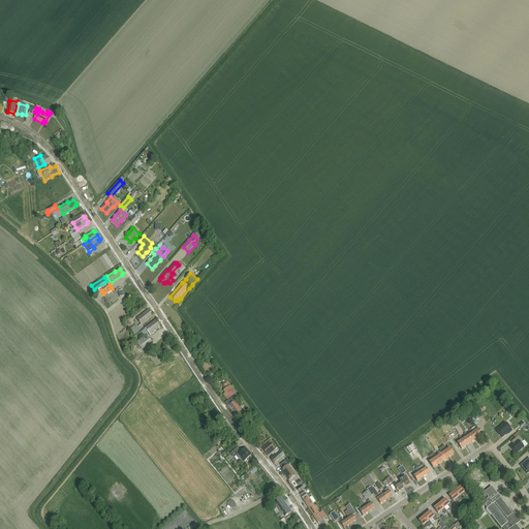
[(144,328),(142,325),(149,319),(148,318),(152,315),(149,311),(148,312),(147,311),(136,318),(142,324),(137,328),(136,325),(130,330),(134,335),(144,328)]
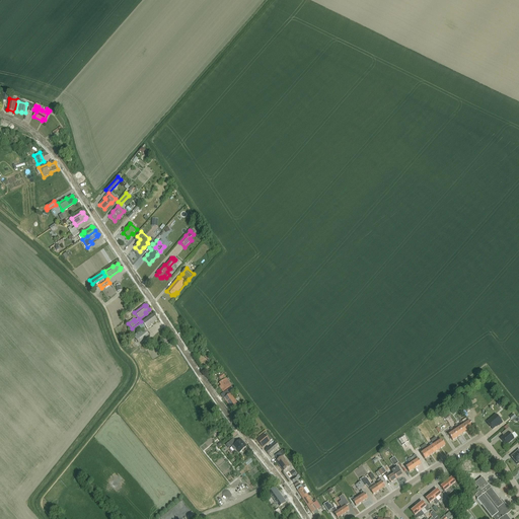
[(138,343),(139,343),(149,335),(143,327),(145,326),(147,329),(152,325),(151,325),(157,321),(152,314),(141,322),(142,322),(138,325),(141,330),(133,336),(138,343)]
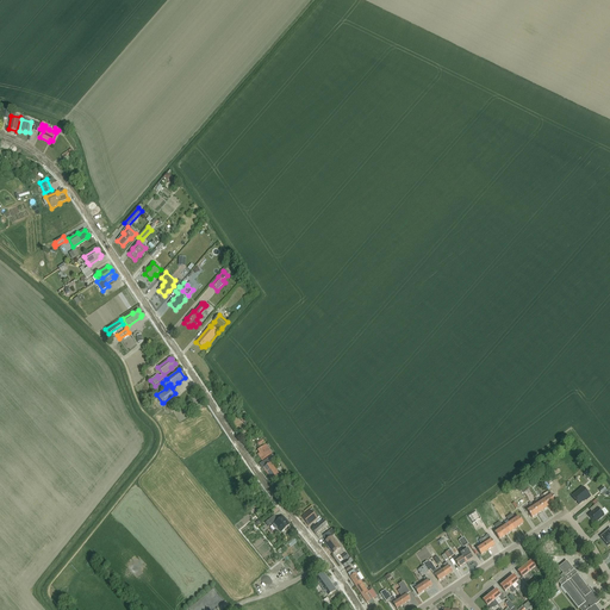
[(262,461),(272,455),(266,446),(257,450),(260,453),(257,454),(262,461)]
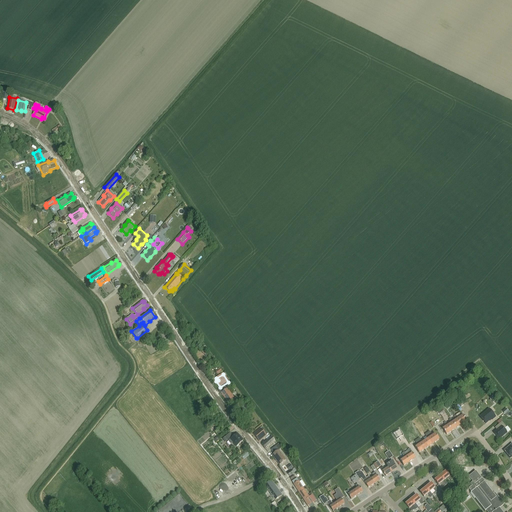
[(234,398),(228,389),(232,387),(229,383),(222,387),(225,390),(221,393),(227,403),(229,402),(230,403),(234,400),(233,399),(234,398)]
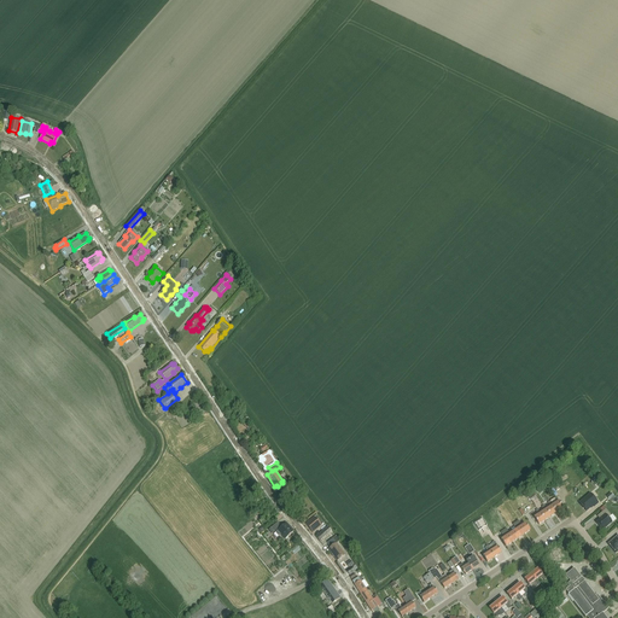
[(303,497),(296,488),(290,493),(297,501),(303,497)]
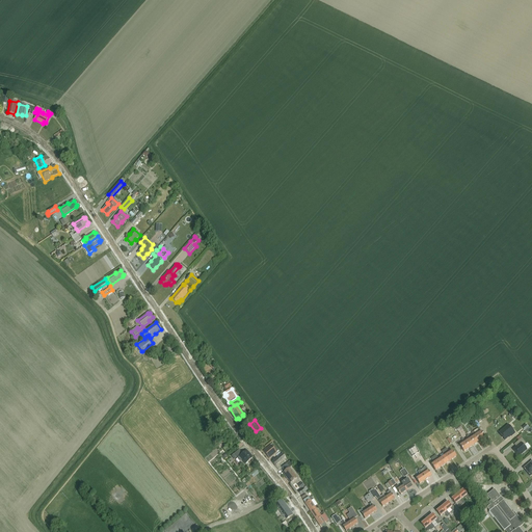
[(458,422),(454,425),(455,428),(457,430),(462,426),(458,422)]
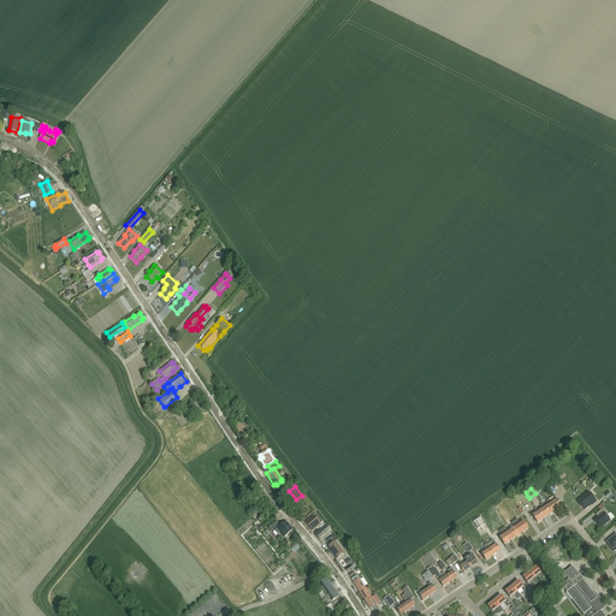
[(588,492),(578,501),(584,508),(585,510),(591,504),(592,505),(597,502),(594,501),(588,492)]
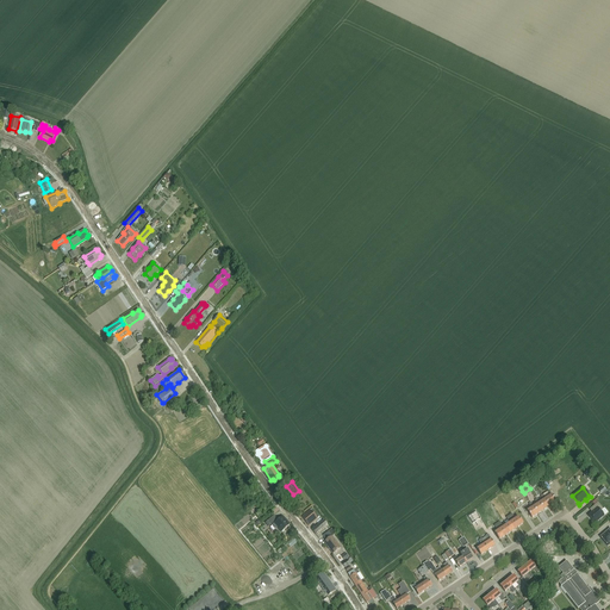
[(546,499),(551,506),(556,503),(552,496),(552,495),(549,491),(547,493),(545,495),(547,498),(546,499)]
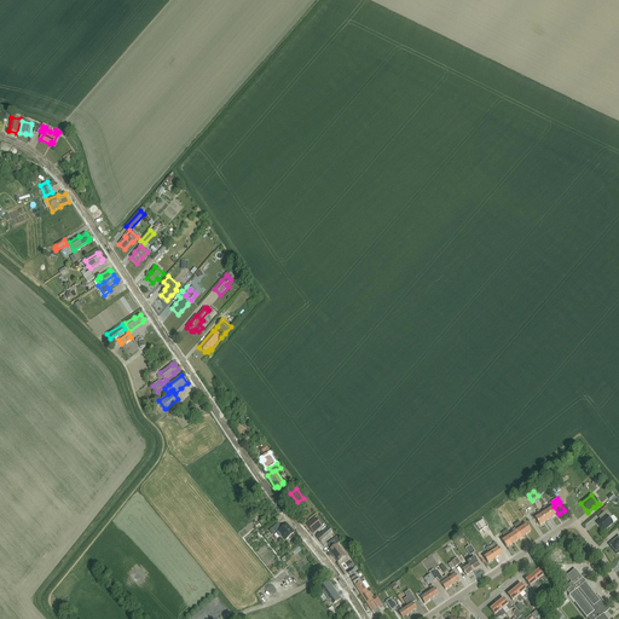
[(548,510),(553,518),(559,514),(554,507),(551,502),(549,504),(551,508),(548,510)]
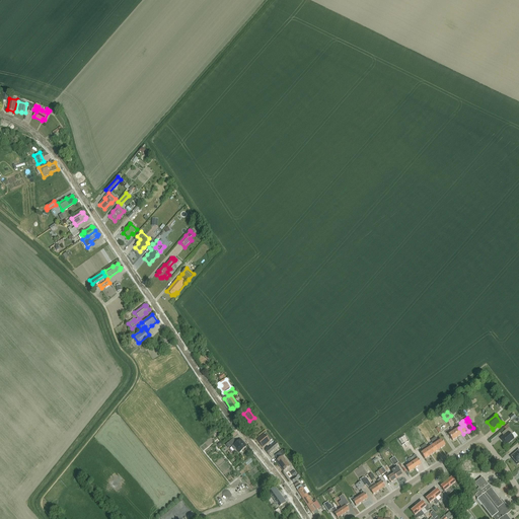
[(454,431),(454,432),(458,438),(463,434),(459,428),(457,425),(455,426),(457,430),(454,431)]
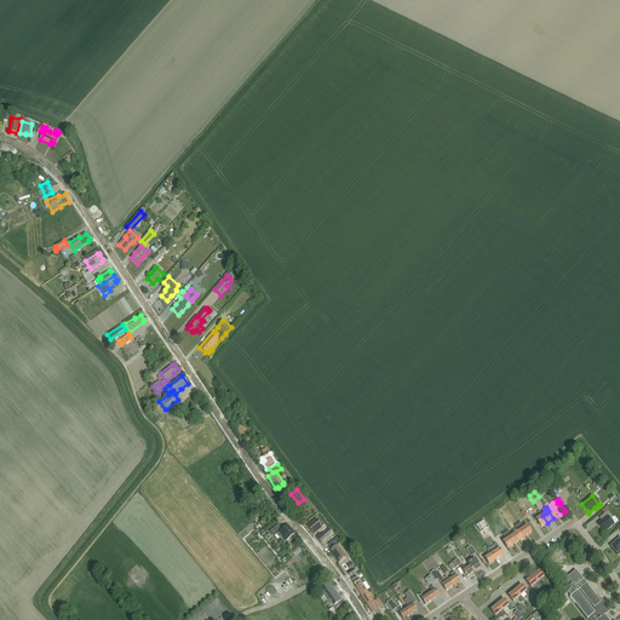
[(540,517),(535,520),(540,527),(547,523),(543,516),(543,515),(540,511),(538,512),(540,517)]
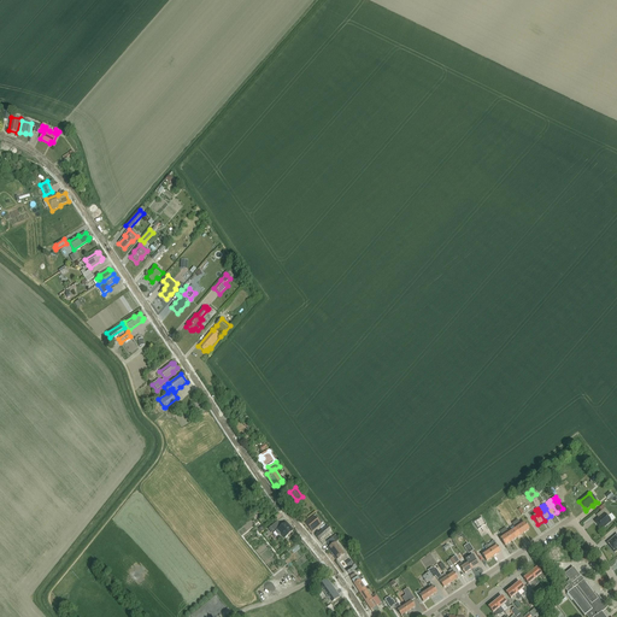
[(601,529),(604,527),(611,522),(607,517),(610,515),(605,509),(601,511),(604,515),(595,522),(601,529)]
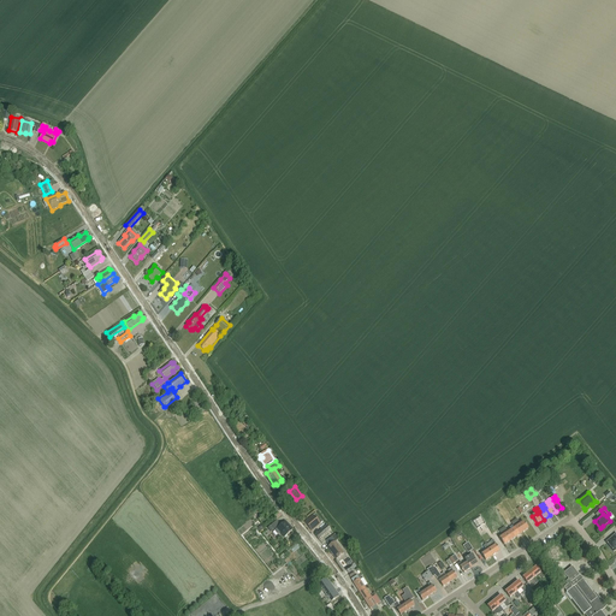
[(315,514),(313,517),(304,523),(312,532),(323,523),(315,514)]
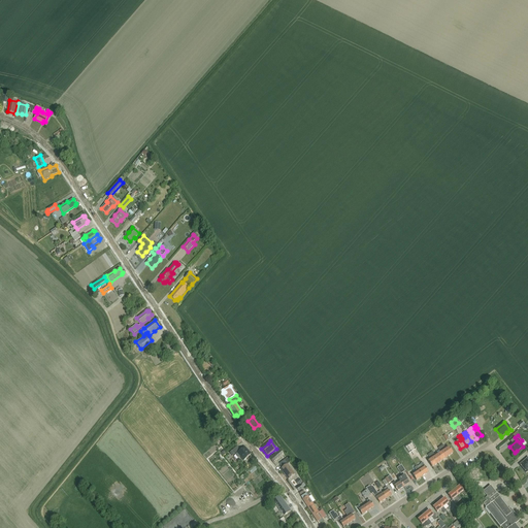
[(240,451),(237,448),(230,454),(232,457),(240,451)]
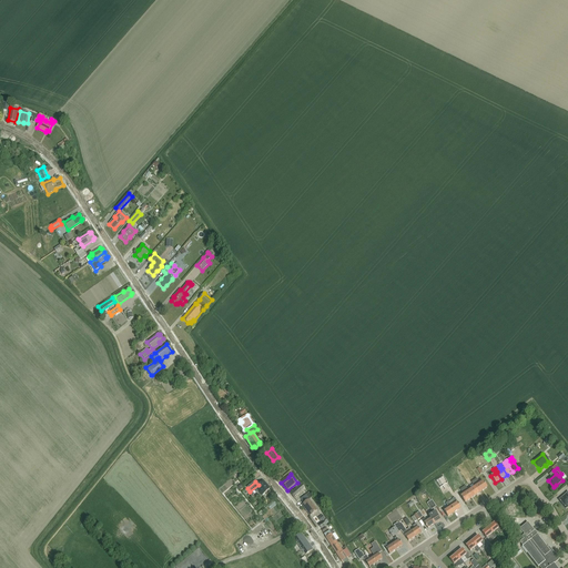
[(271,489),(263,482),(253,490),(254,490),(252,492),(255,495),(256,494),(259,492),(262,496),(271,489)]
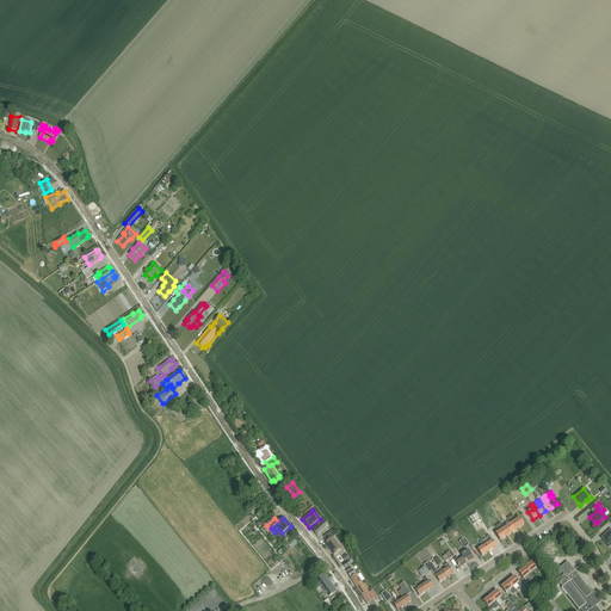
[(519,518),(513,522),(518,529),(524,525),(519,518)]
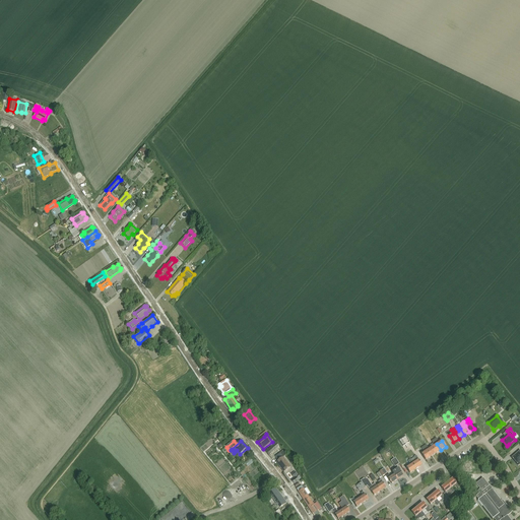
[(273,445),(266,452),(269,456),(279,448),(276,444),(274,446),(273,445)]
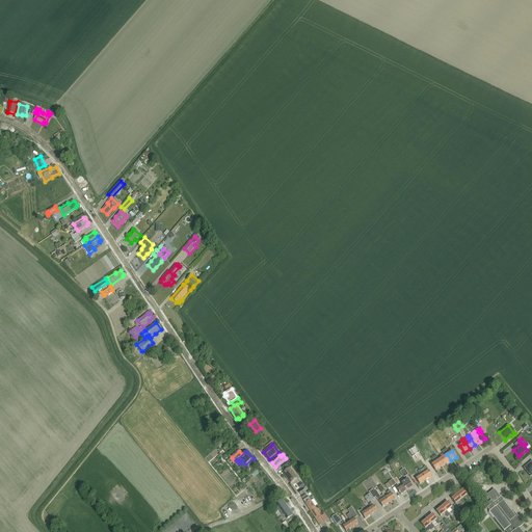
[(447,454),(442,458),(446,464),(451,460),(447,454)]
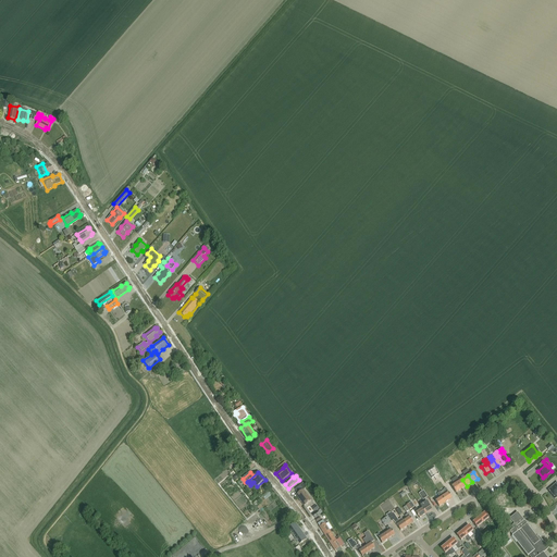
[(467,486),(462,480),(459,482),(456,477),(454,479),(455,481),(457,483),(461,490),(467,486)]
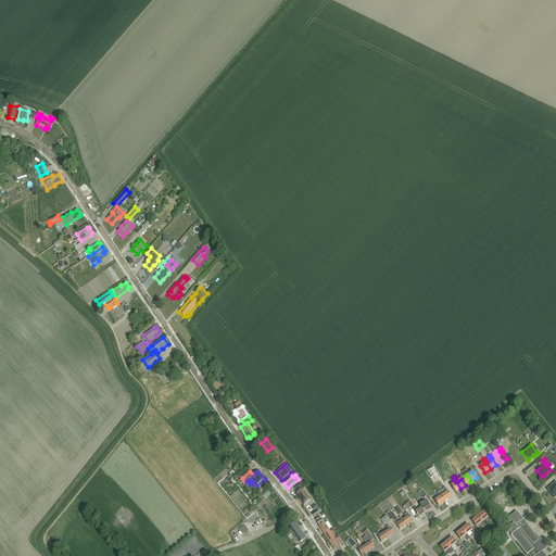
[(456,482),(451,487),(455,493),(460,489),(456,482)]
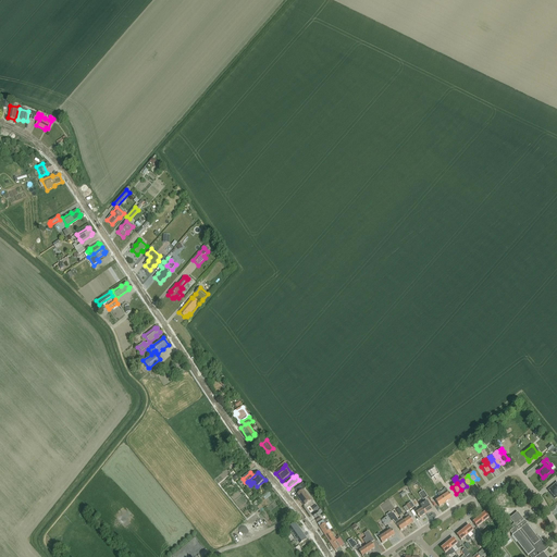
[(311,500),(300,486),(295,490),(298,494),(296,496),(305,506),(311,500)]
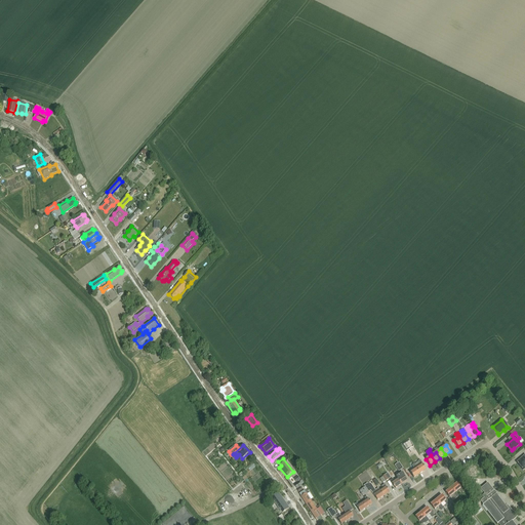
[(422,465),(423,465),(420,460),(418,461),(420,466),(417,469),(416,469),(420,474),(427,470),(422,465)]
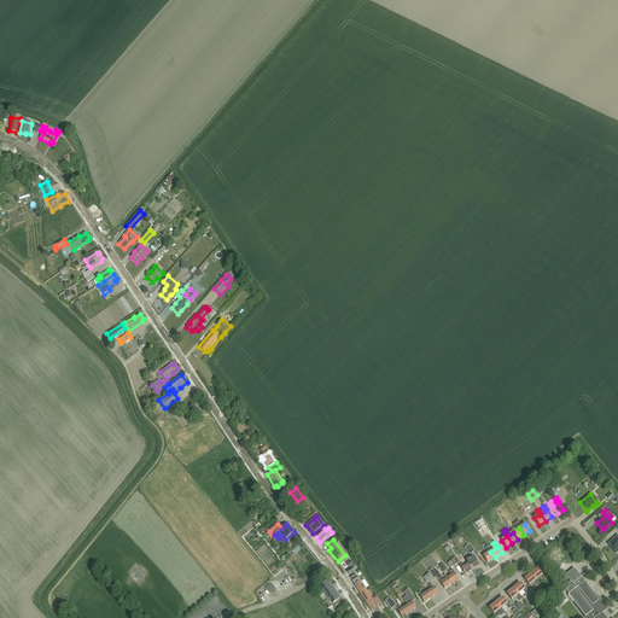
[(470,544),(465,548),(470,555),(474,552),(470,544)]
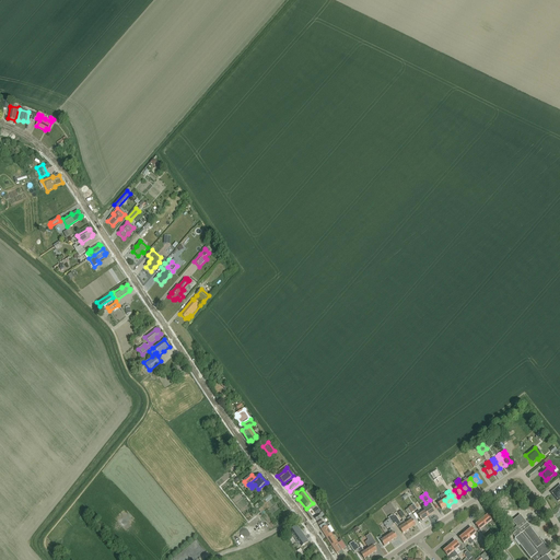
[(445,500),(443,497),(442,496),(440,497),(443,501),(438,504),(442,510),(448,505),(444,500),(445,500)]
